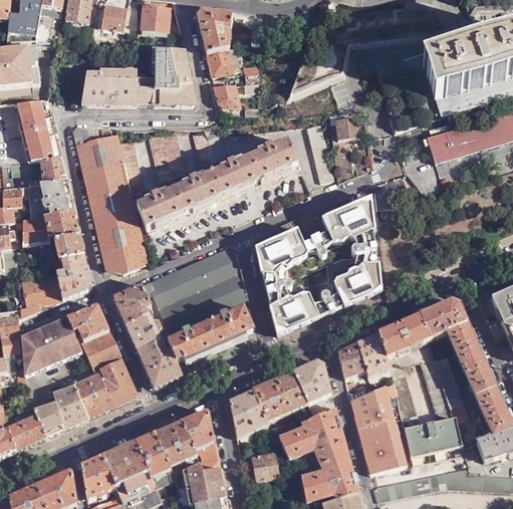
[(0,0),(0,17),(9,18),(10,0),(0,0)]
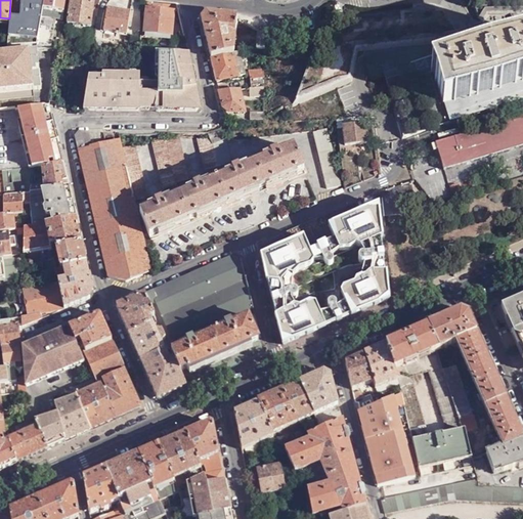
[(10,0),(9,18),(6,42),(13,41),(36,40),(42,0),(10,0)]
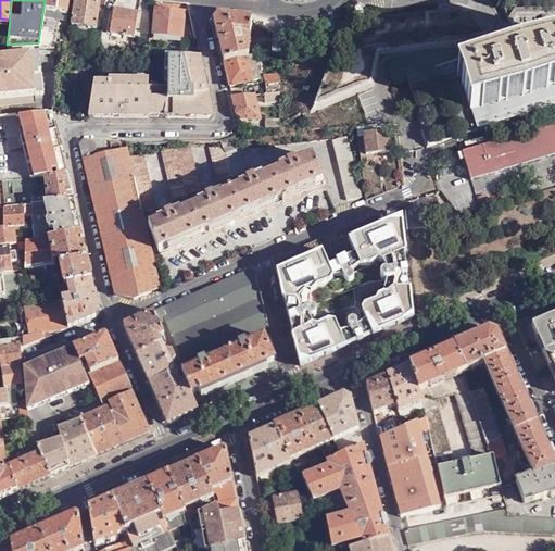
[(45,0),(38,42),(38,45),(53,46),(58,15),(65,16),(67,0),(45,0)]
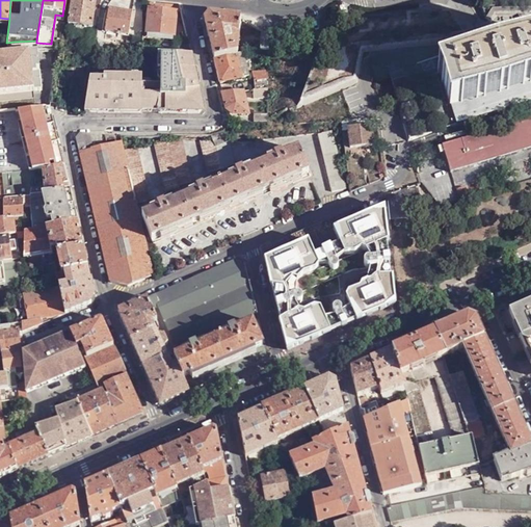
[(70,0),(68,21),(89,25),(93,12),(98,14),(100,2),(100,0),(70,0)]
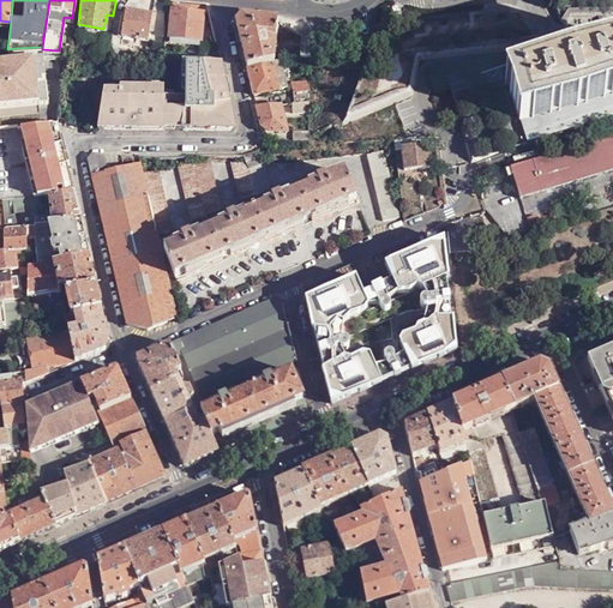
[(179,0),(178,6),(170,6),(168,34),(199,36),(202,8),(208,8),(205,0),(179,0)]
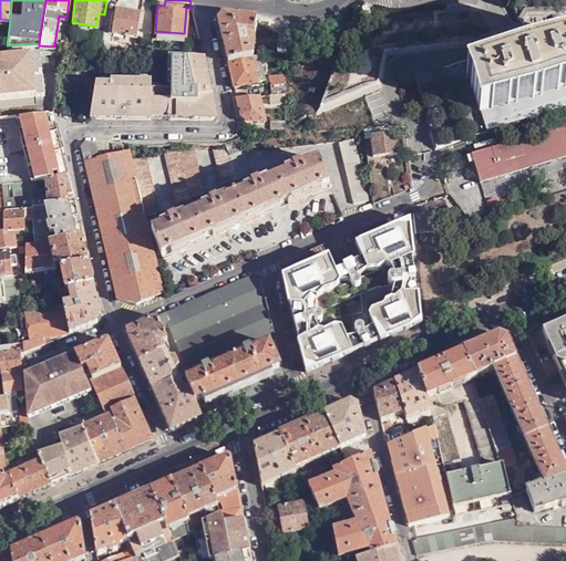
[(125,7),(115,6),(111,30),(135,33),(140,8),(125,7)]
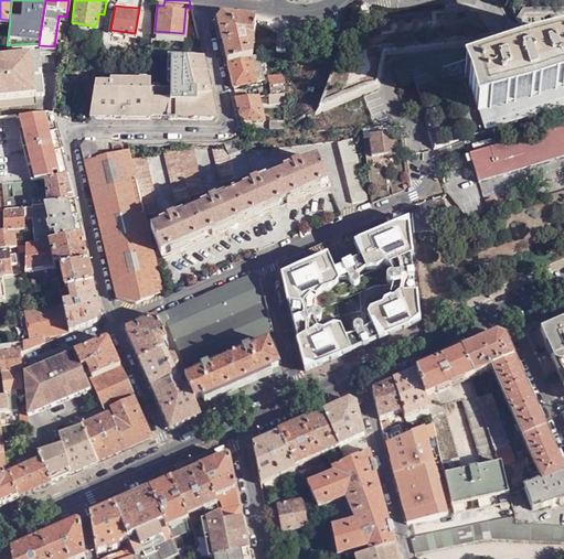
[(251,54),(255,14),(253,13),(221,11),(216,18),(226,58),(251,54)]
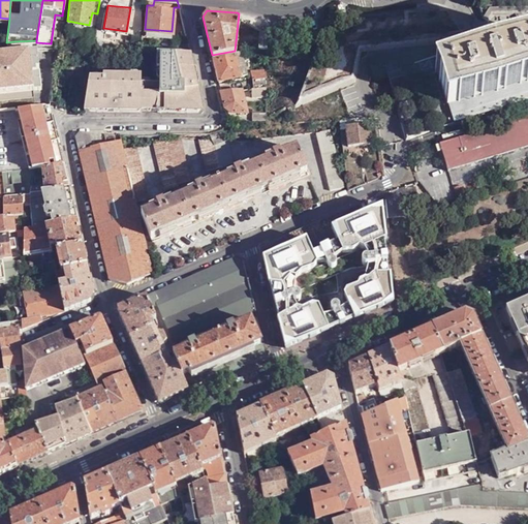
[(267,30),(259,29),(258,29),(257,45),(266,47),(267,30)]
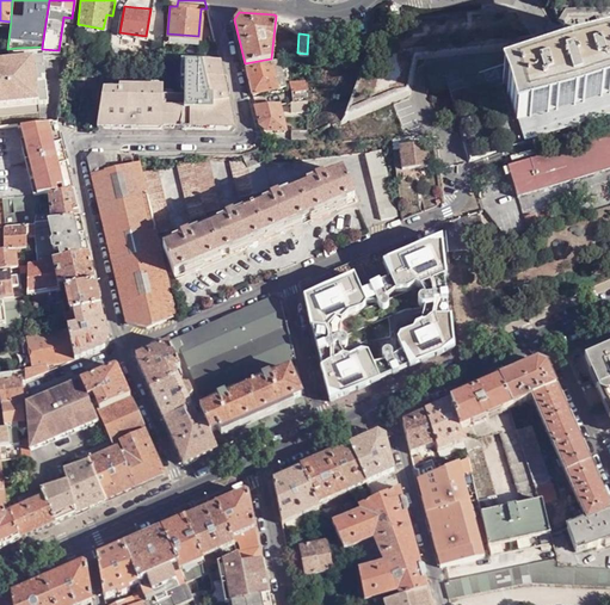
[(505,75),(500,76),(505,92),(507,91),(516,115),(528,111),(529,113),(566,103),(609,88),(609,38),(580,48),(580,44),(540,57),(541,61),(504,72),(505,75)]
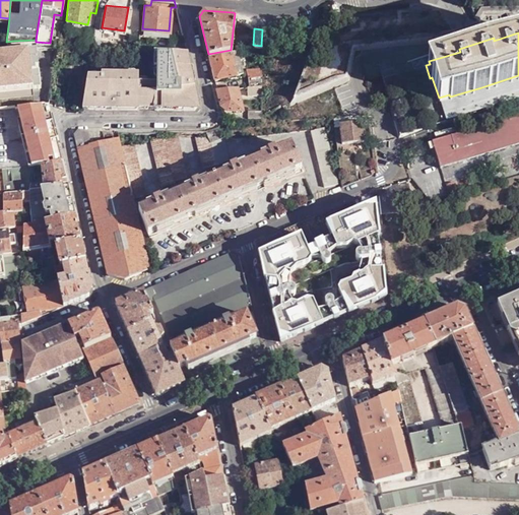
[(186,48),(183,39),(167,39),(167,48),(186,48)]
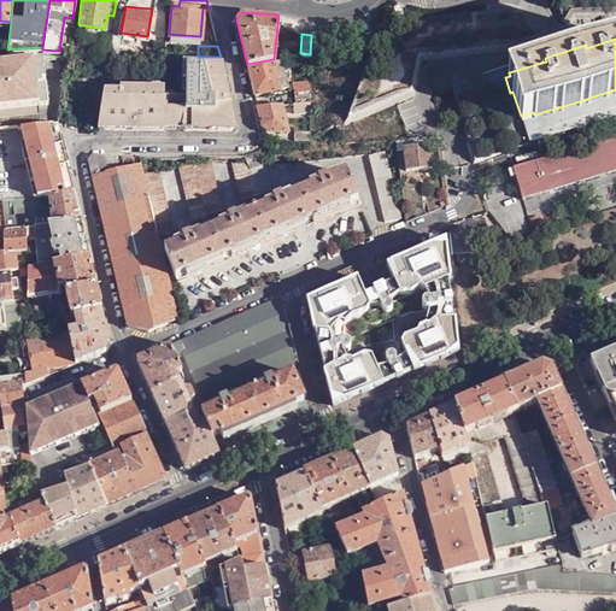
[(281,58),(274,59),(247,64),(254,92),(286,84),(281,58)]
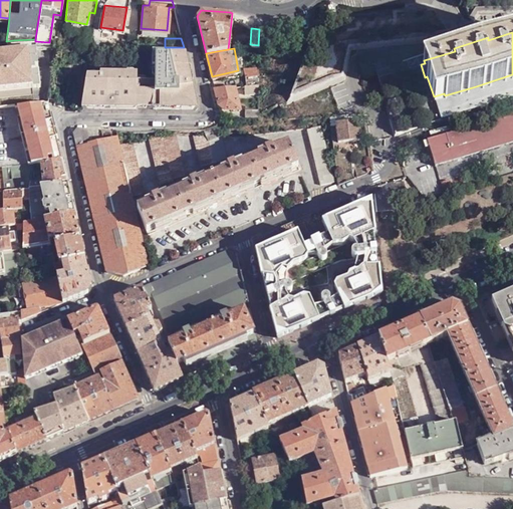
[(185,52),(184,49),(156,49),(156,64),(157,64),(157,77),(152,78),(138,78),(137,70),(107,70),(107,72),(85,72),(80,104),(178,106),(178,56),(185,52)]
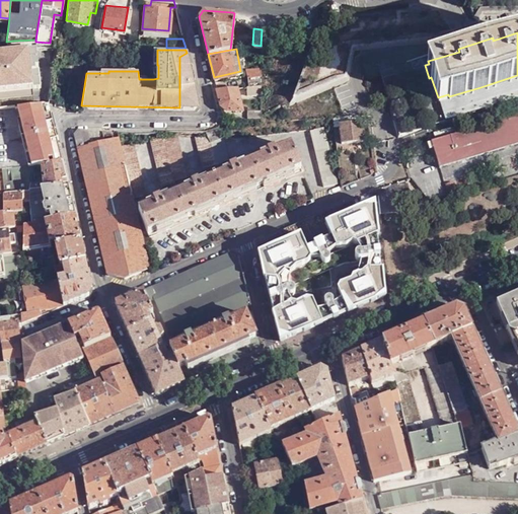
[(190,107),(197,97),(187,53),(179,57),(179,107),(190,107)]
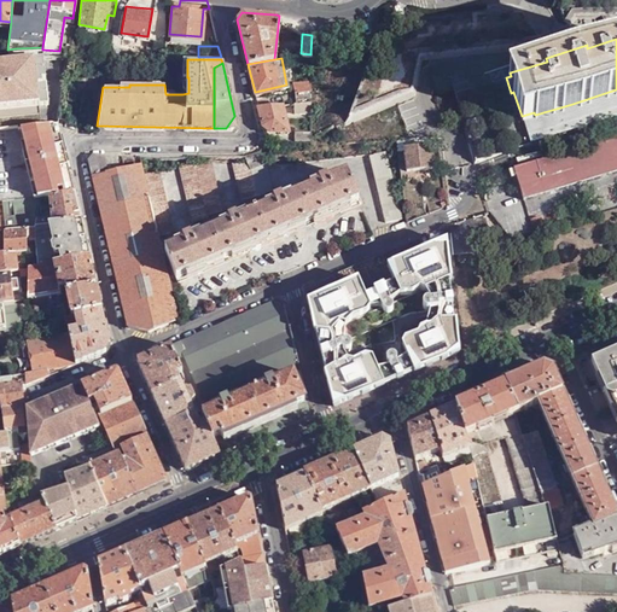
[(310,98),(310,76),(292,79),(296,99),(310,98)]
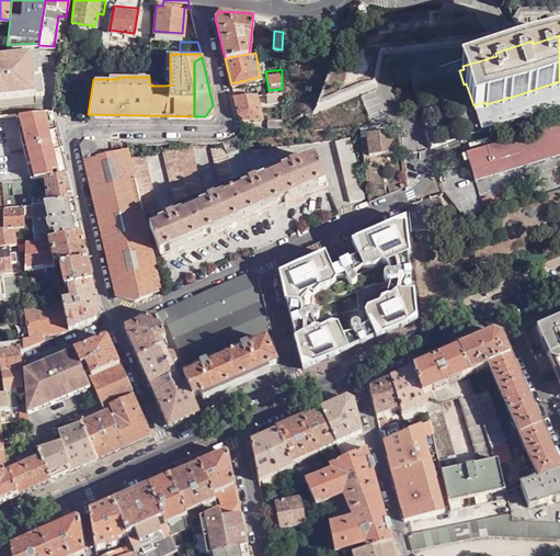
[(64,91),(55,89),(52,104),(60,108),(64,91)]
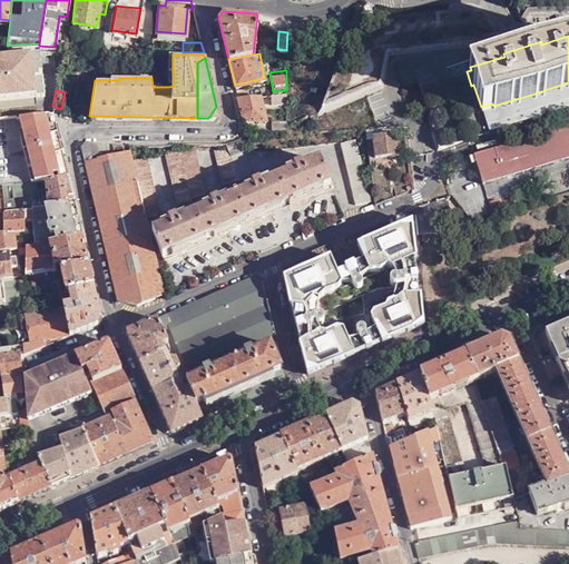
[(270,100),(286,100),(286,90),(273,91),(271,91),(270,100)]
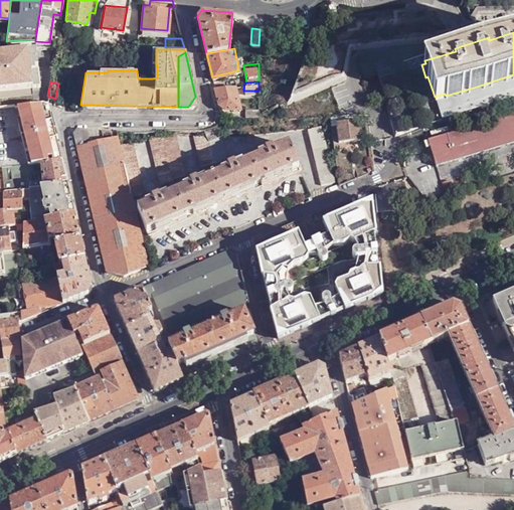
[(214,85),(219,104),(223,108),(239,107),(235,83),(214,85)]
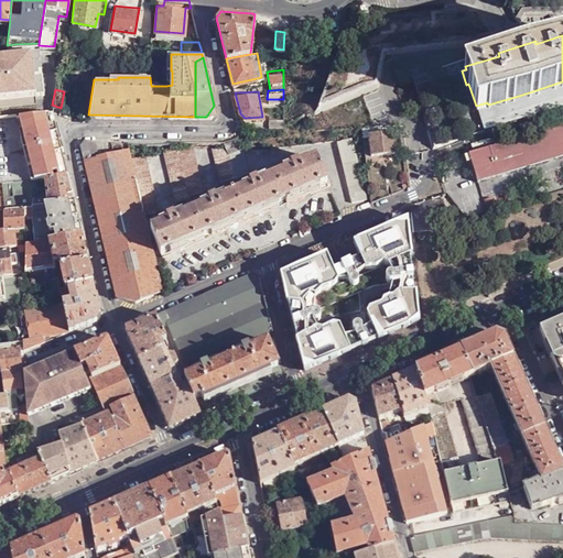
[(210,117),(215,111),(214,106),(206,117),(210,117)]
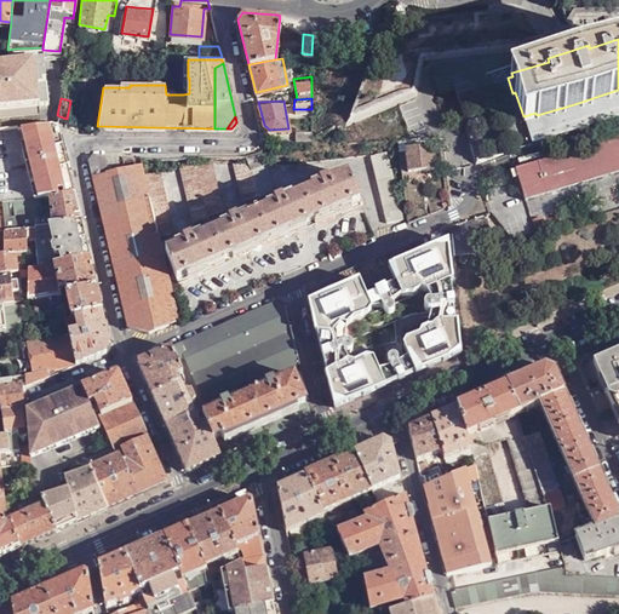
[(57,119),(0,125),(0,195),(39,190),(49,190),(73,187),(59,130),(55,128),(57,119)]
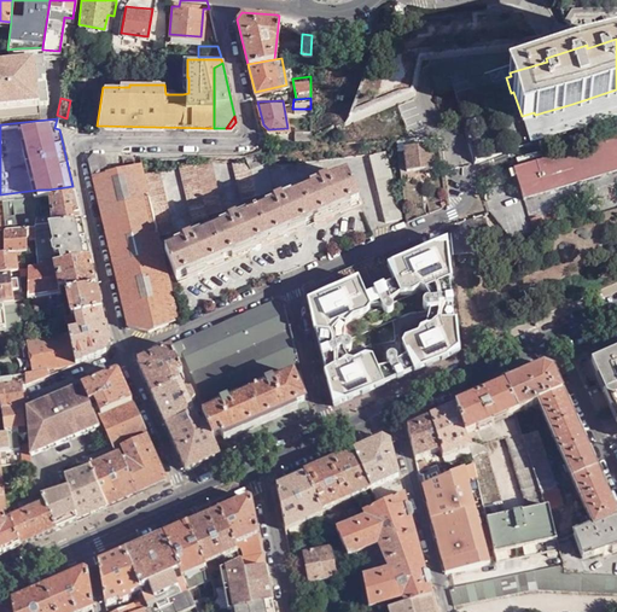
[(616,126),(512,159),(512,161),(507,163),(517,188),(521,187),(522,191),(616,161),(616,126)]
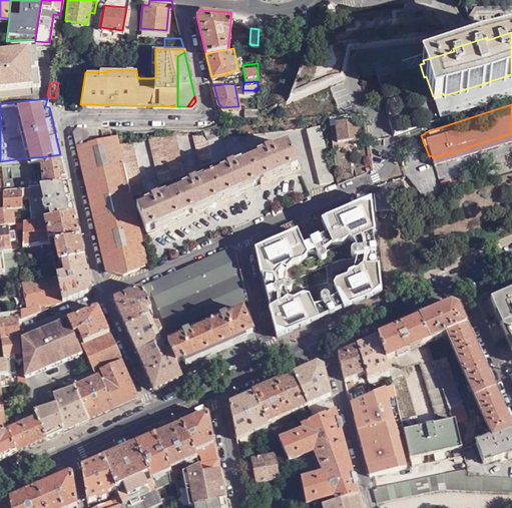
[(329,111),(330,122),(336,121),(338,138),(360,136),(359,119),(365,118),(364,109),(329,111)]
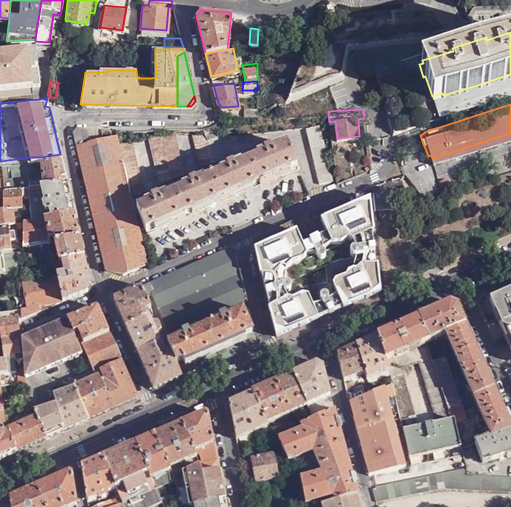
[(319,120),(305,124),(319,180),(332,177),(319,120)]
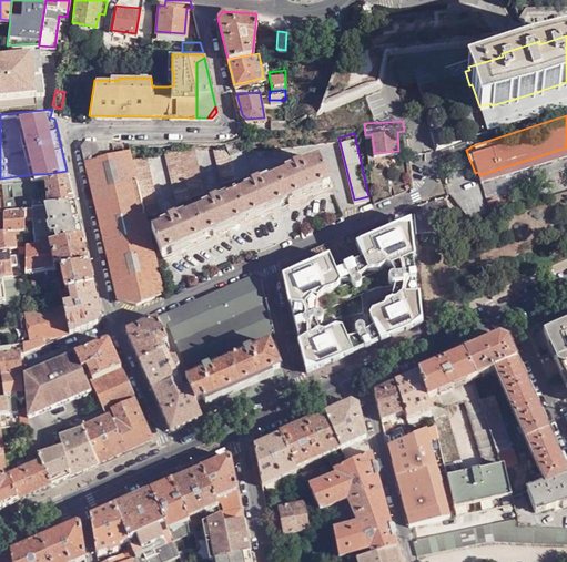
[(134,300),(162,289),(157,266),(158,265),(144,212),(159,208),(150,169),(144,152),(131,155),(129,146),(99,154),(94,139),(83,138),(79,143),(85,165),(118,295),(134,300)]
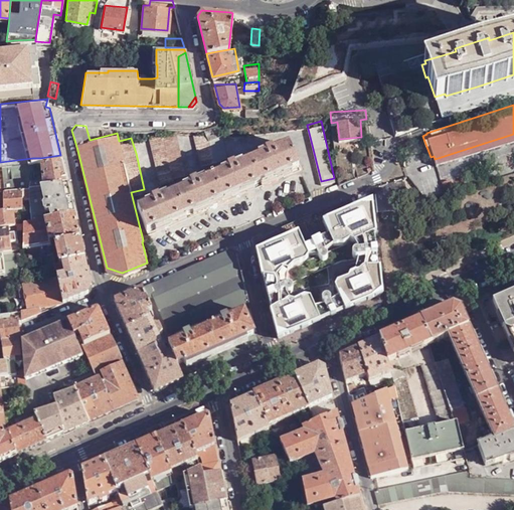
[(162,132),(149,134),(160,180),(172,177),(172,174),(184,171),(174,127),(162,130),(162,132)]
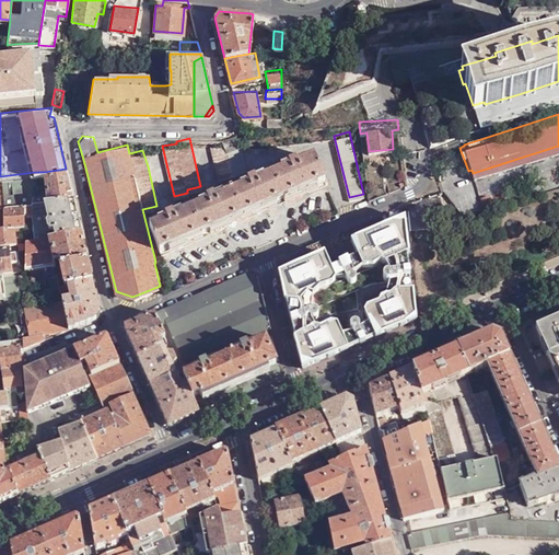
[(226,147),(221,142),(210,142),(219,176),(232,172),(245,166),(240,141),(228,149),(226,147)]
